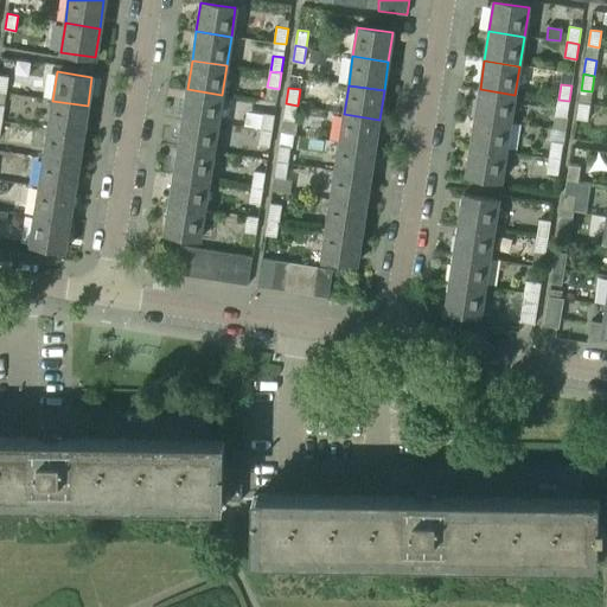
[(217,123),(222,95),(187,89),(183,119),(217,123)]
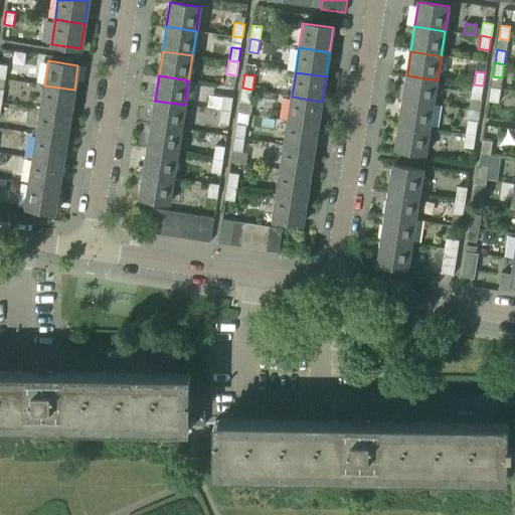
[(434,106),(437,80),(407,75),(403,101),(434,106)]
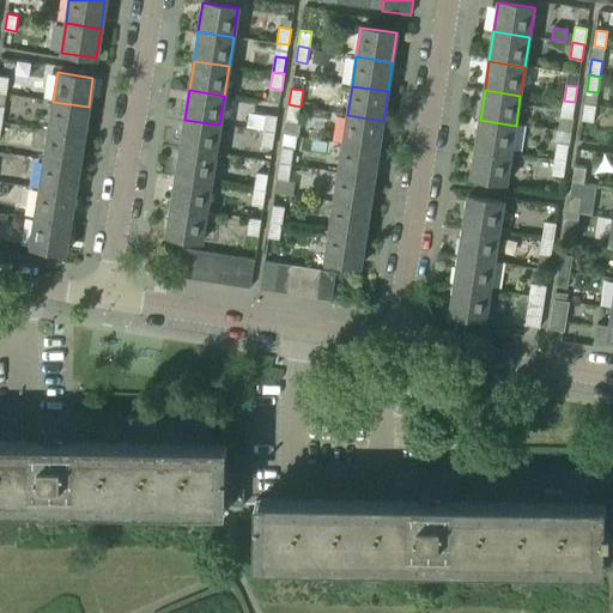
[(572,117),(575,102),(564,101),(562,116),(572,117)]
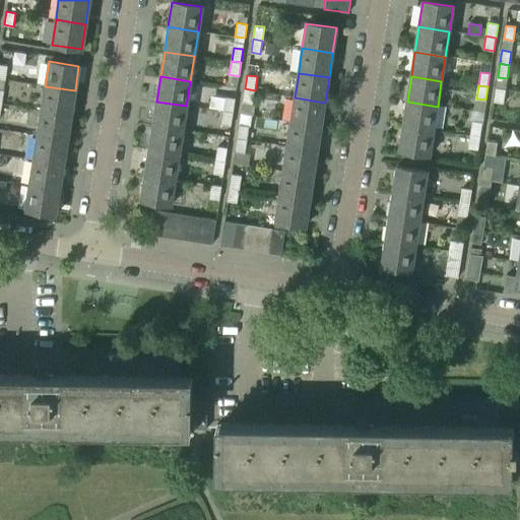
[(71,116),(75,90),(45,86),(42,111),(71,116)]
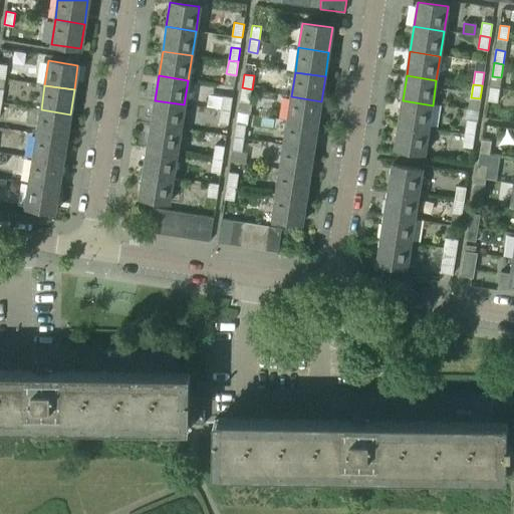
[(250,102),(252,89),(242,87),(240,100),(250,102)]
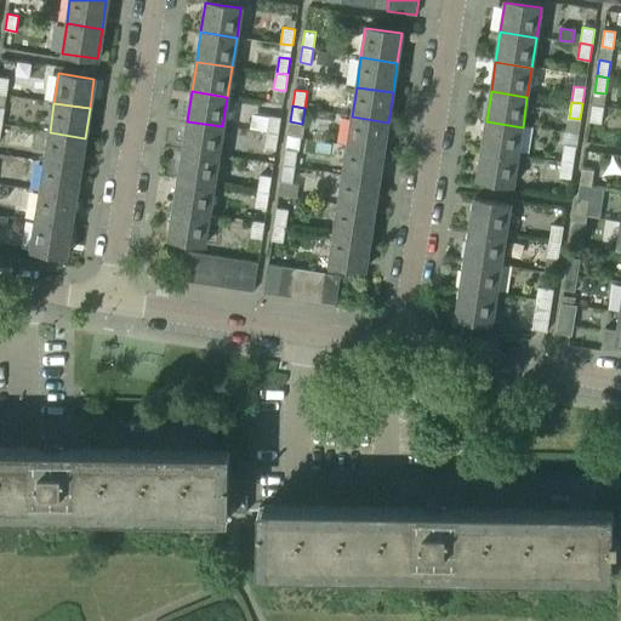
[(600,123),(604,107),(593,106),(591,121),(600,123)]
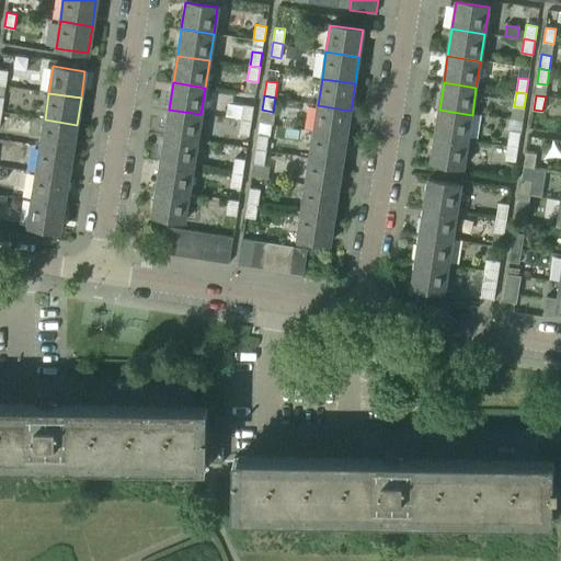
[(241,118),(251,121),(253,106),(243,104),(241,118)]
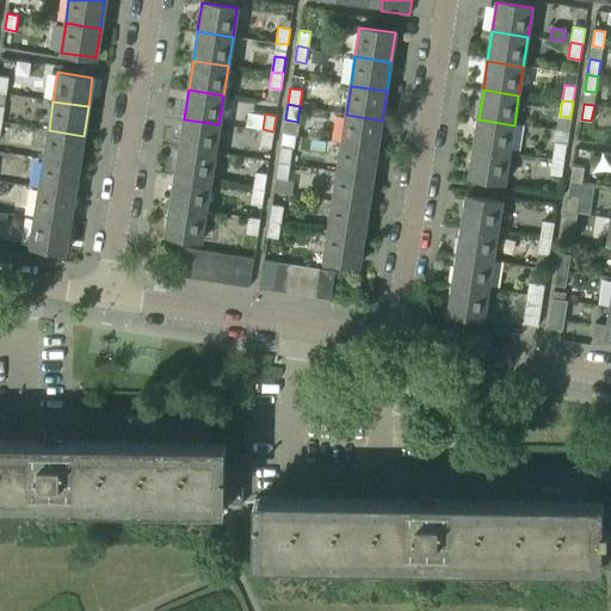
[(377,149),(382,121),(346,115),(341,144),(377,149)]
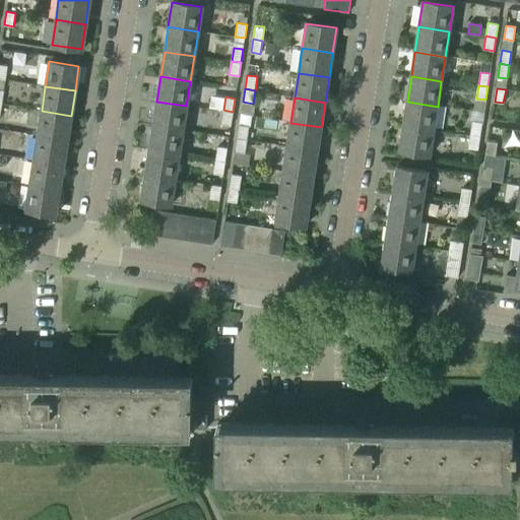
[(182,131),(186,106),(156,102),(152,126),(182,131)]
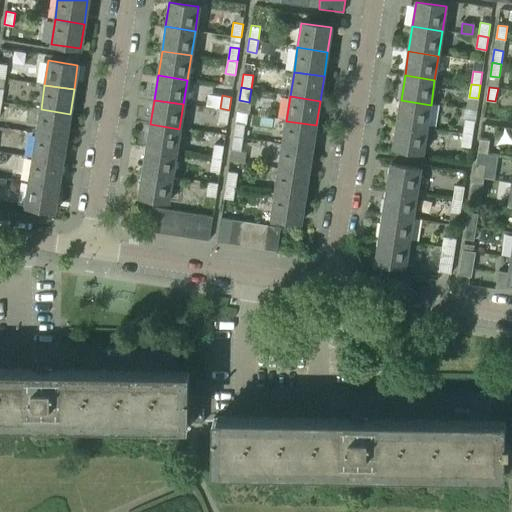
[(427,129),(431,105),(401,100),(397,124),(427,129)]
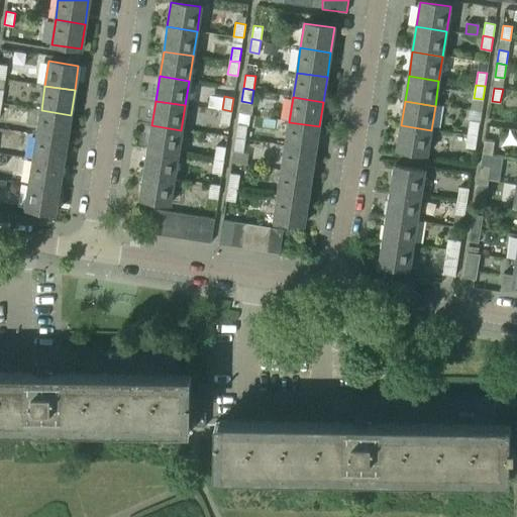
[(229,124),(231,111),(222,109),(220,123),(229,124)]
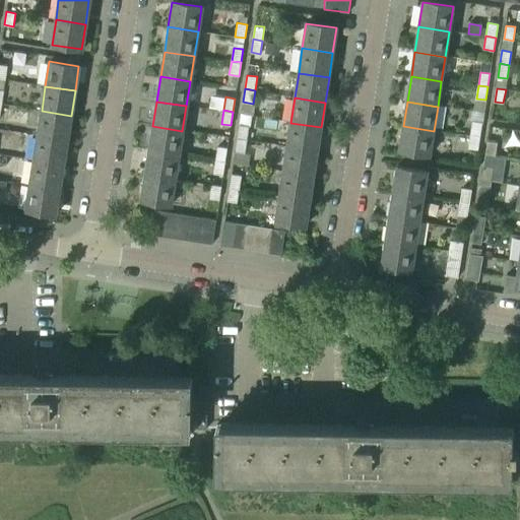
[(67,140),(71,116),(42,111),(38,136),(67,140)]
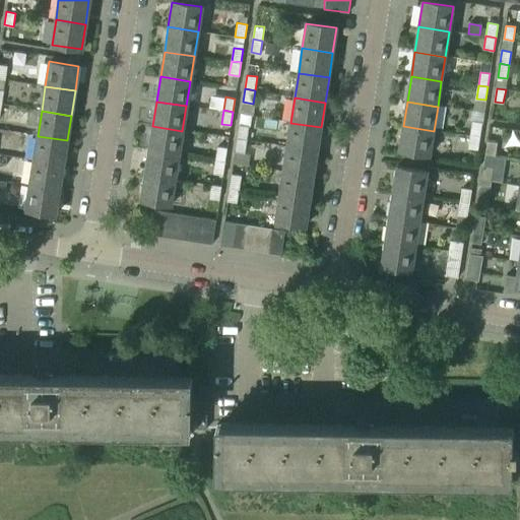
[(470,134),(480,136),(482,123),(472,121),(470,134)]
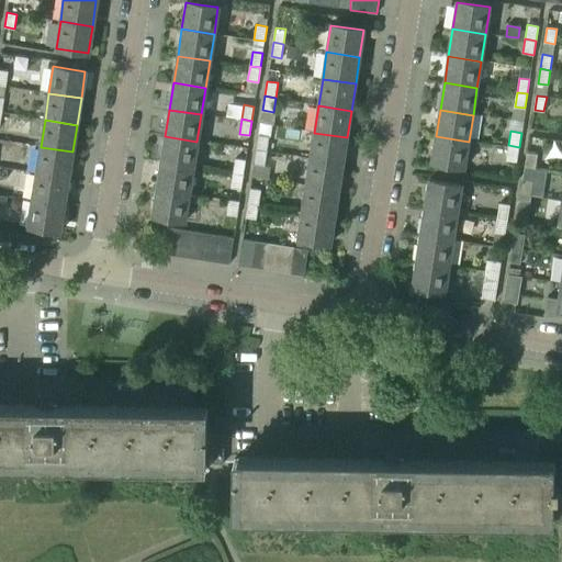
[(343,165),(347,137),(314,133),(310,159),(343,165)]
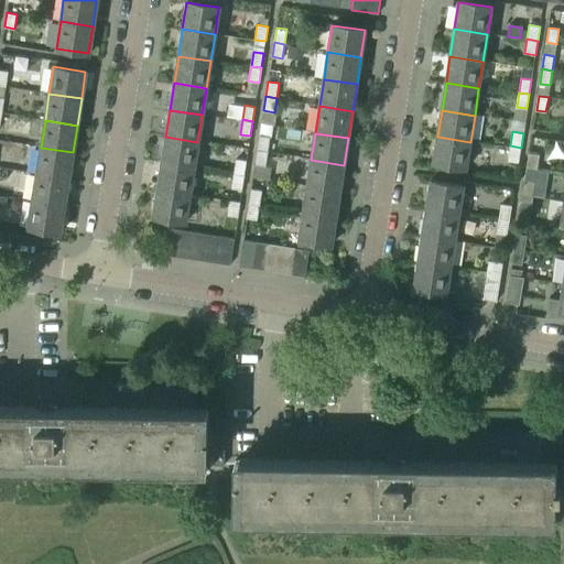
[(257,150),(268,151),(270,137),(259,136),(257,150)]
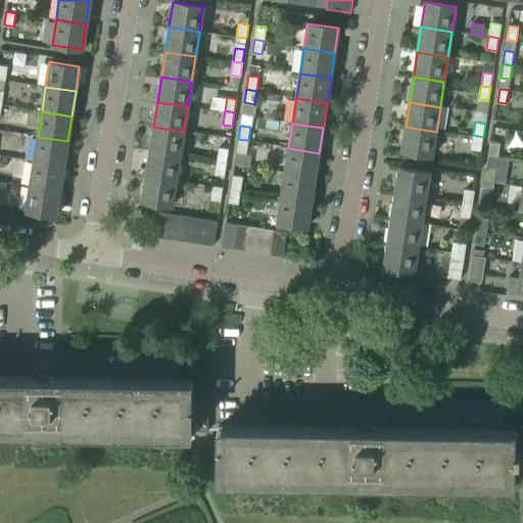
[(180,156),(183,132),(153,127),(149,152),(180,156)]
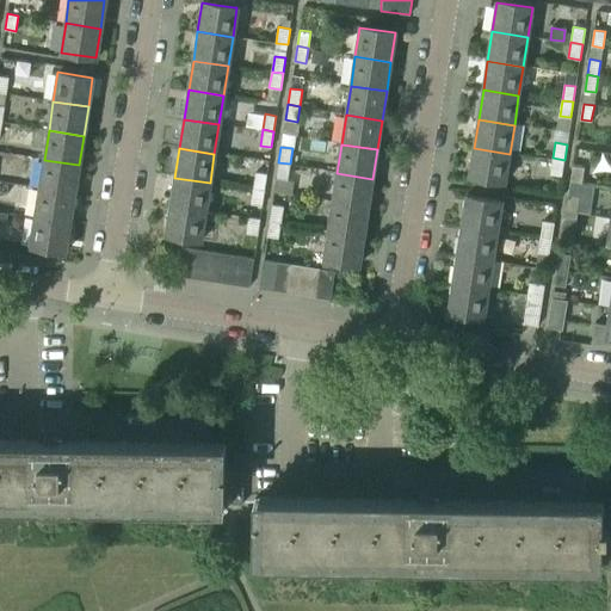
[(505,184),(510,154),(474,148),(470,178),(505,184)]
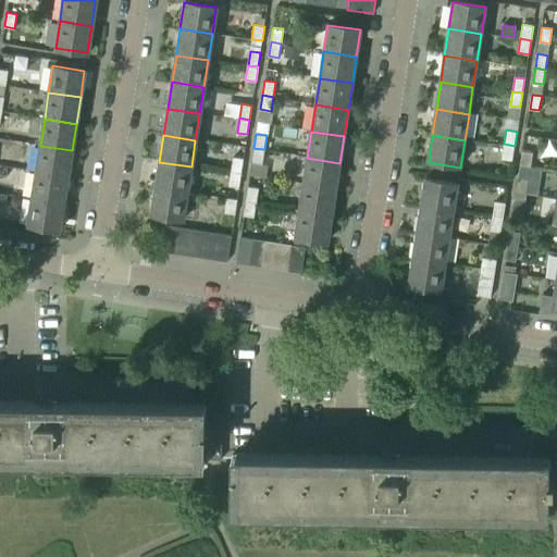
[(512,160),(515,146),(504,144),(502,159),(512,160)]
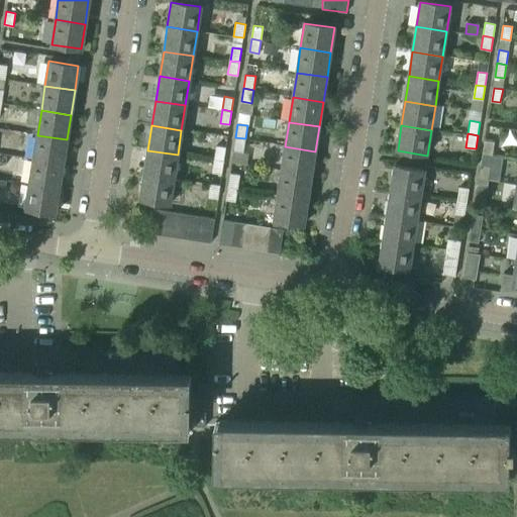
[(63,165),(67,139),(37,135),(33,160),(63,165)]
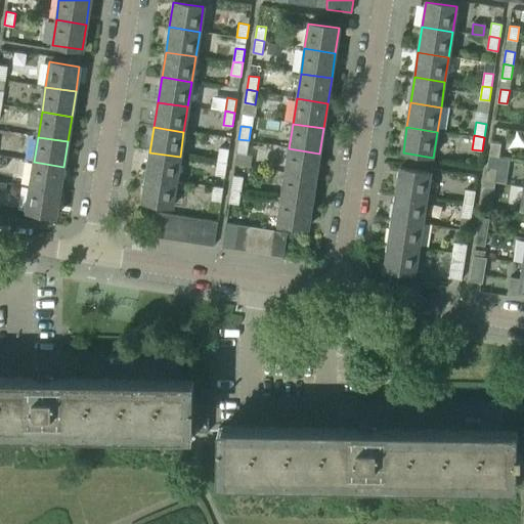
[(247,155),(249,140),(238,139),(236,153),(247,155)]
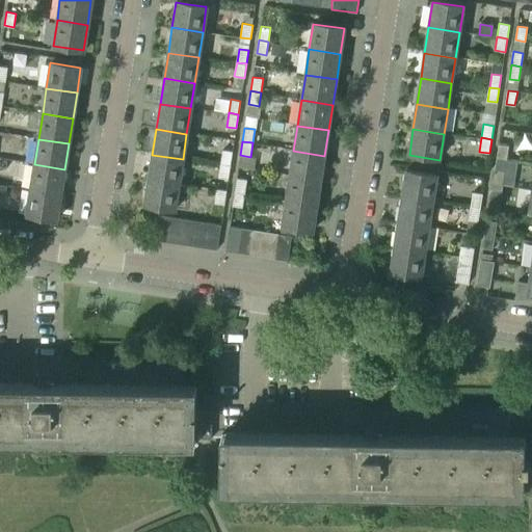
[(499,144),(497,159),(506,160),(509,147),(499,144)]
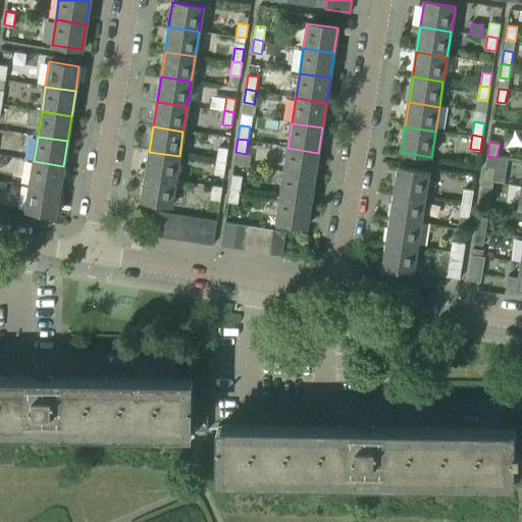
[(217,160),(226,162),(228,149),(219,147),(217,160)]
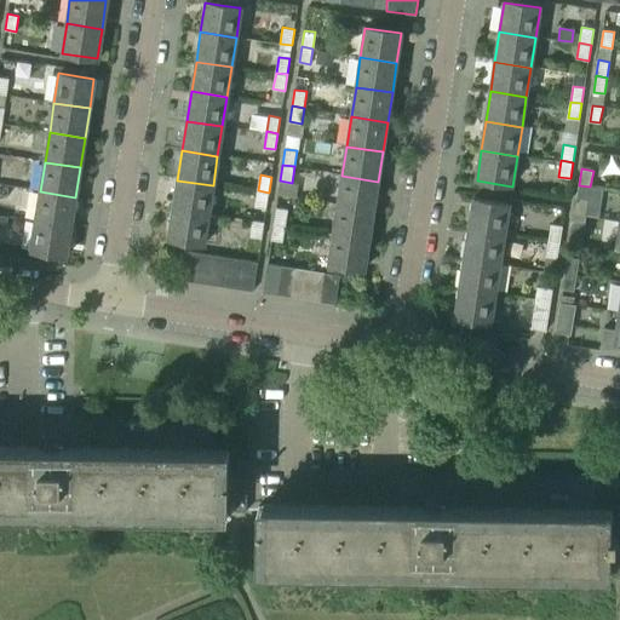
[(374,211),(378,182),(342,176),(338,206),(374,211)]
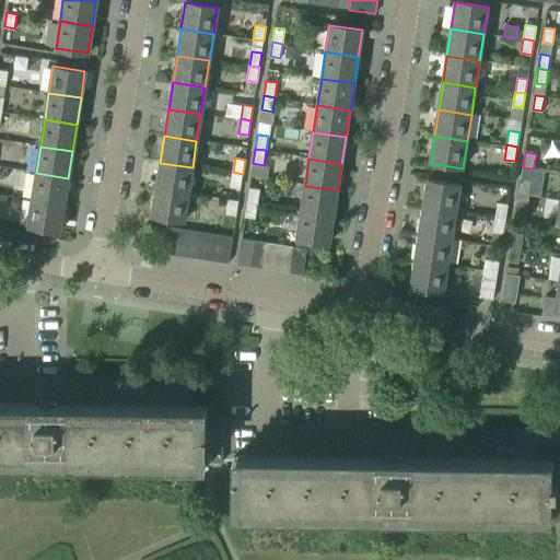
[(188,195),(193,167),(160,163),(156,189),(188,195)]
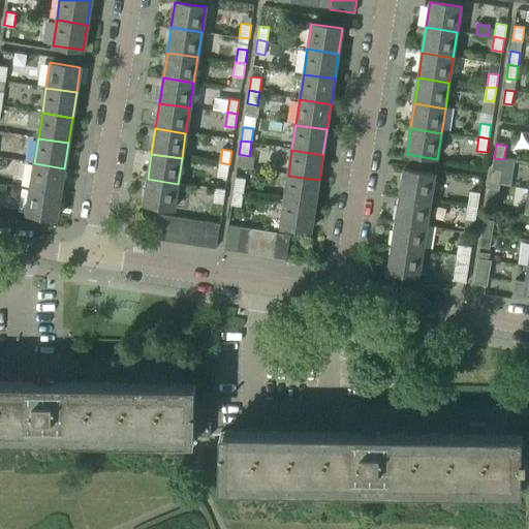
[(227,178),(229,164),(220,162),(218,177),(227,178)]
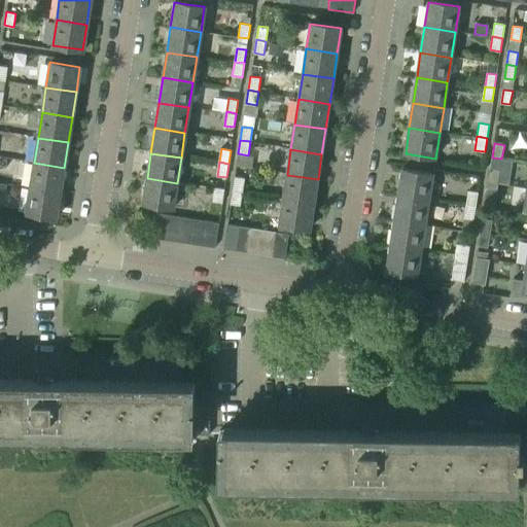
[(60,192),(64,168),(34,163),(30,188),(60,192)]
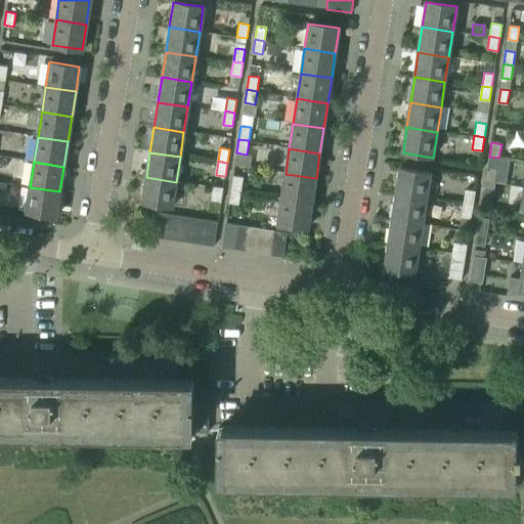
[(485,183),(494,184),(495,182),(497,169),(488,167),(485,181),(485,183)]
